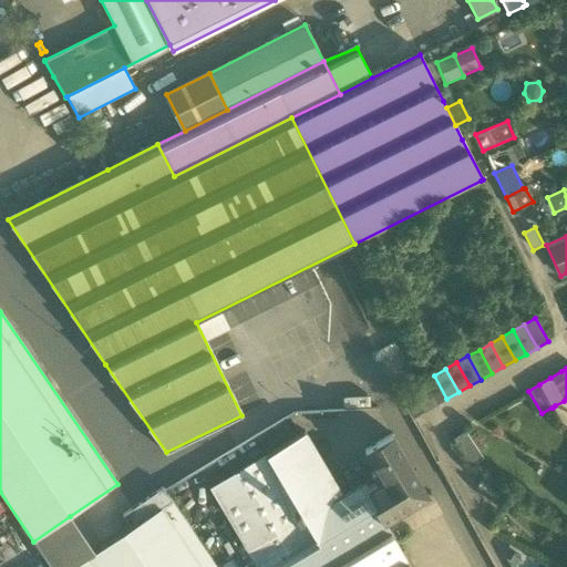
[(434,375),(423,381),(435,404),(446,399),(434,375)]
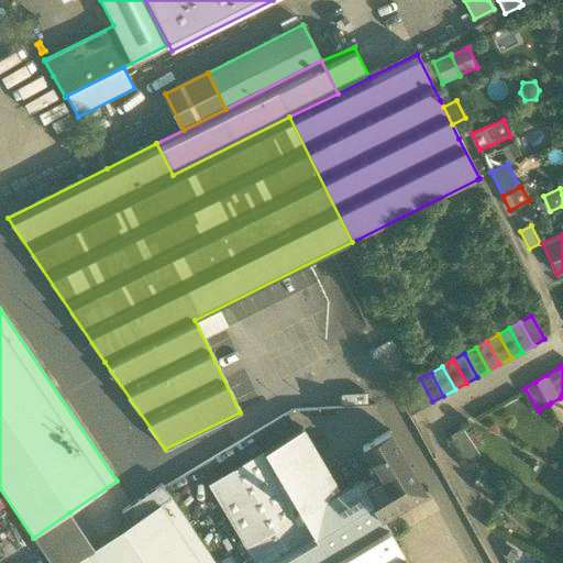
[(420,378),(409,385),(421,408),(432,401),(420,378)]
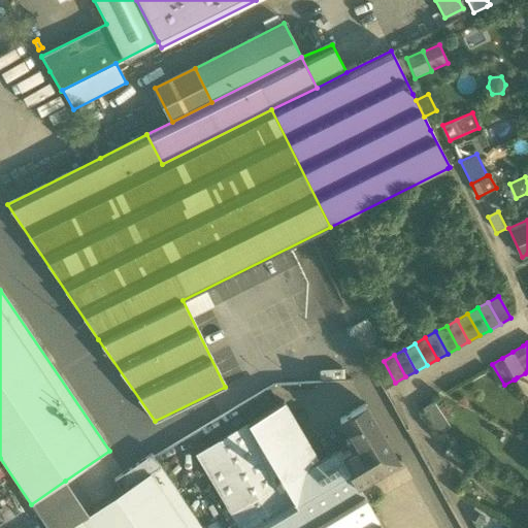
[(384,390),(395,383),(384,361),(371,368),(384,389),(384,390)]
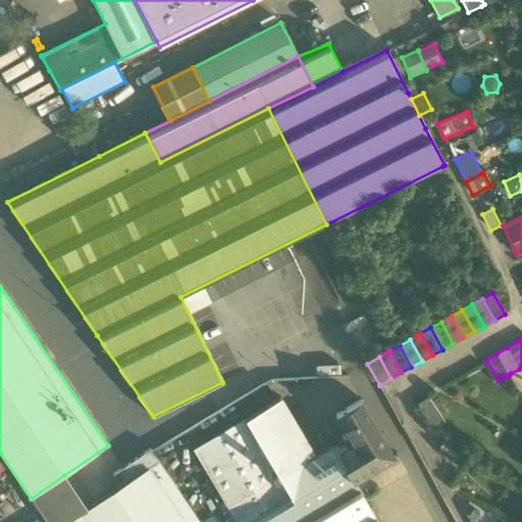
[(508,375),(516,388),(521,393),(521,379),(511,373),(509,375),(508,375)]
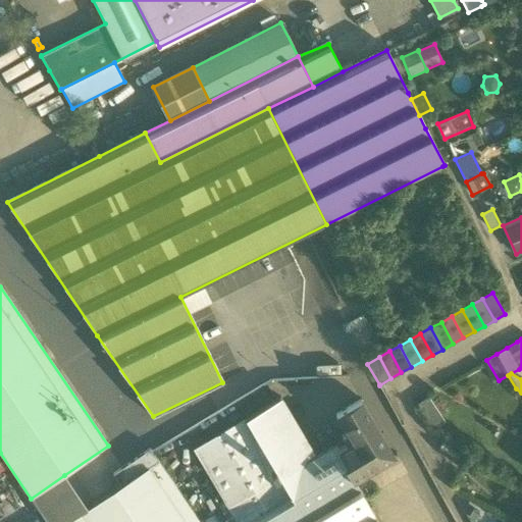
[(281,398),(267,406),(302,466),(316,457),(281,398)]
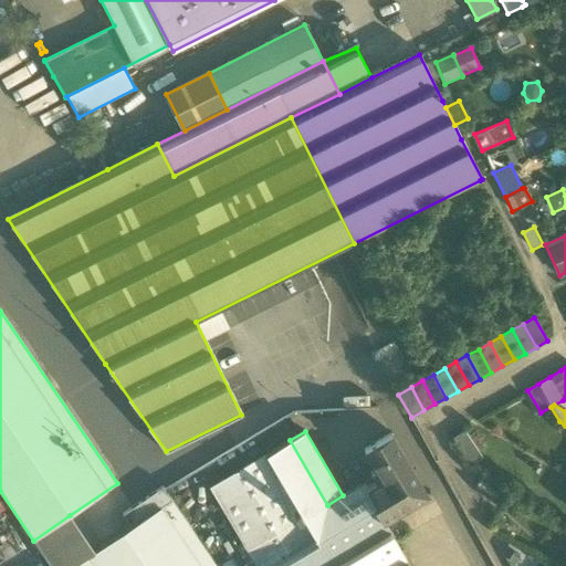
[(452,440),(469,465),(482,458),(465,431),(452,440)]
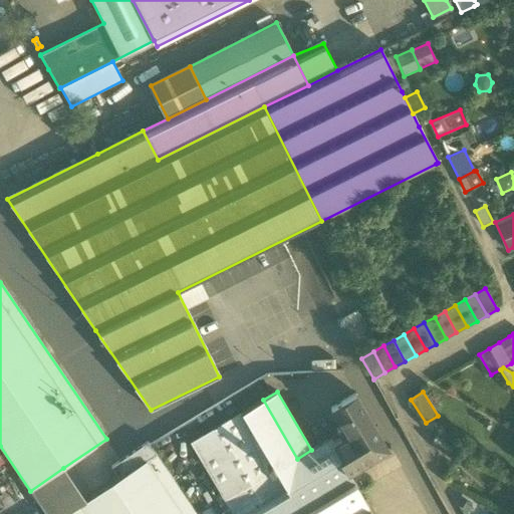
[(371,513),(356,487),(348,473),(389,449),(379,436),(355,394),(332,408),(342,426),(337,429),(342,438),(335,443),(332,438),(311,450),(297,459),(263,400),(191,443),(232,513),(371,513)]
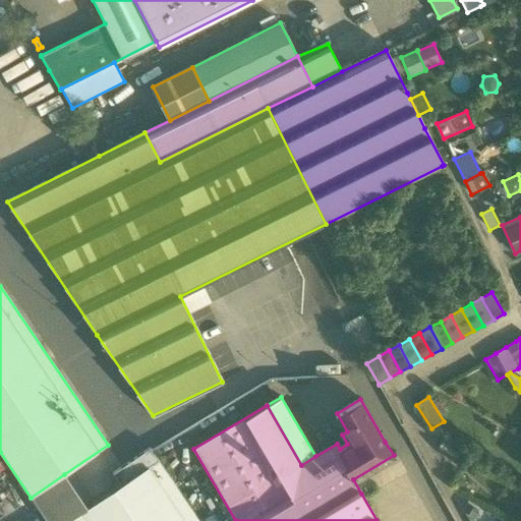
[(437,449),(459,461),(465,450),(444,438),(437,449)]
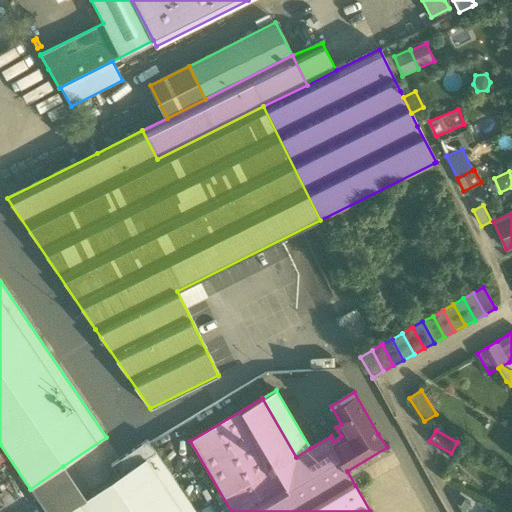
[(110,465),(118,477),(155,452),(147,440),(110,465)]
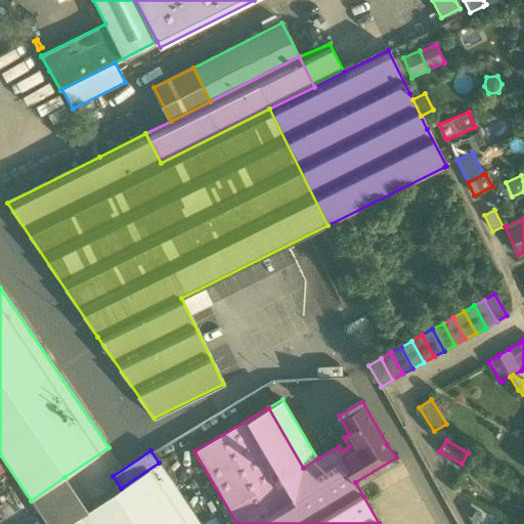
[(200,523),(159,463),(121,488),(88,511),(80,517),(85,523),(200,523)]
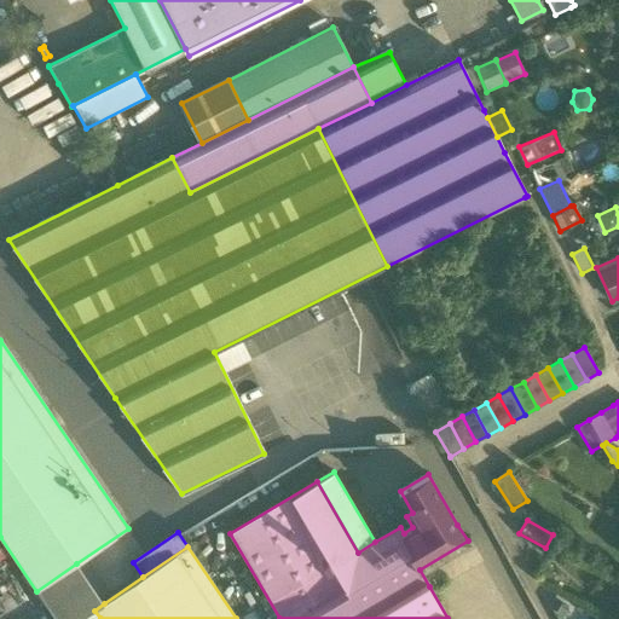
[(104,603),(76,563),(36,591),(52,614),(55,618),(100,618),(94,611),(104,603)]
